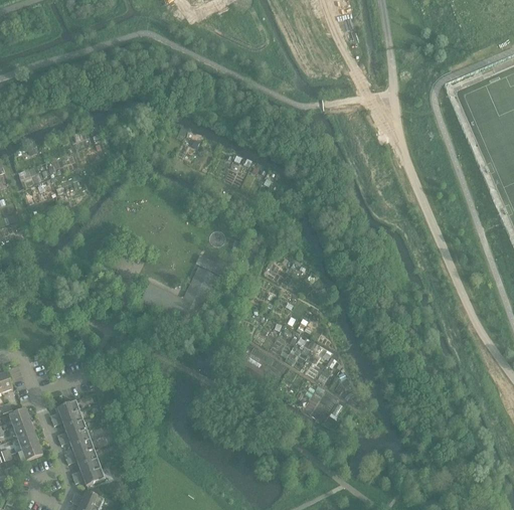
[(86,230),(79,249),(88,252),(95,233),(86,230)]
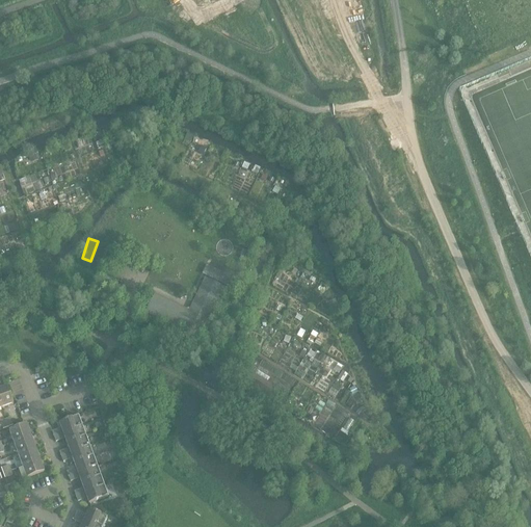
[(204,273),(189,301),(187,307),(153,289),(143,308),(197,334),(222,283),(204,273)]
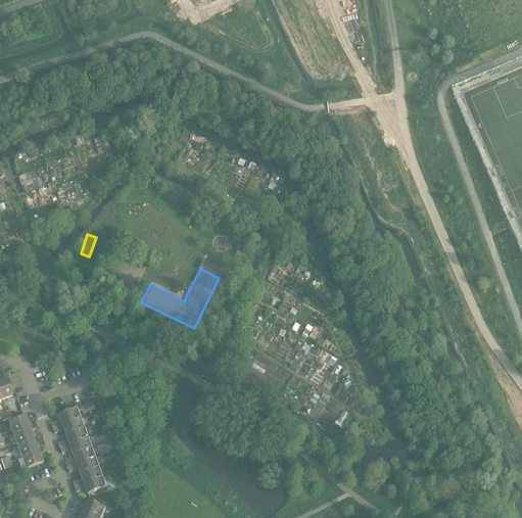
[(0,396),(12,391),(6,375),(0,377),(0,396)]
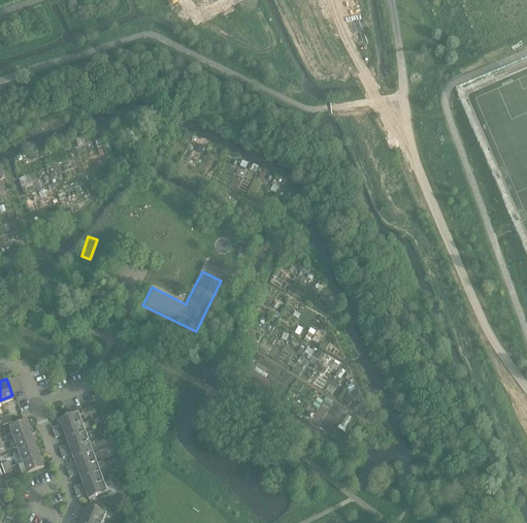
[(51,424),(53,429),(80,419),(77,409),(58,415),(60,421),(51,424)]
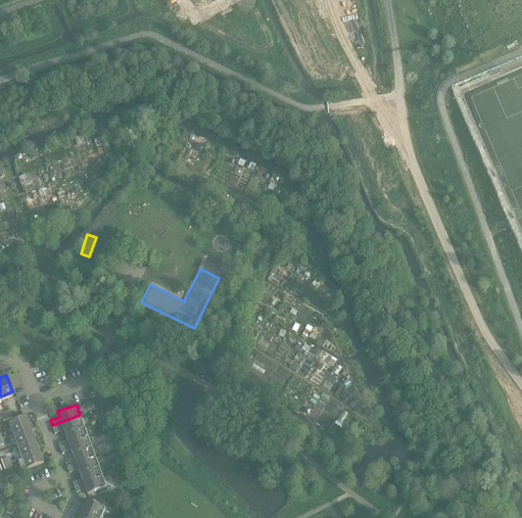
[(8,419),(12,430),(30,424),(25,412),(8,419)]
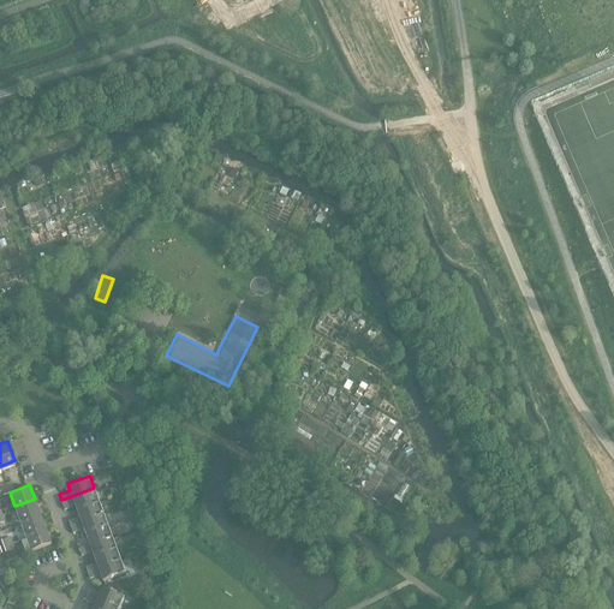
[(75,501),(76,507),(99,499),(94,488),(61,500),(64,506),(75,501)]
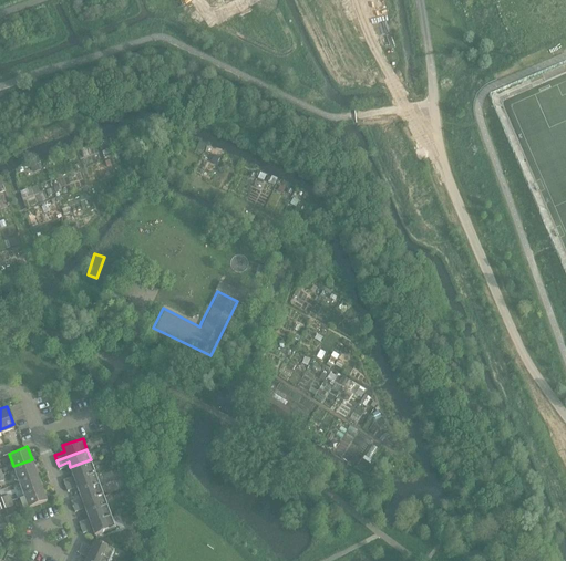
[(37,471),(32,459),(13,466),(18,479),(37,471)]
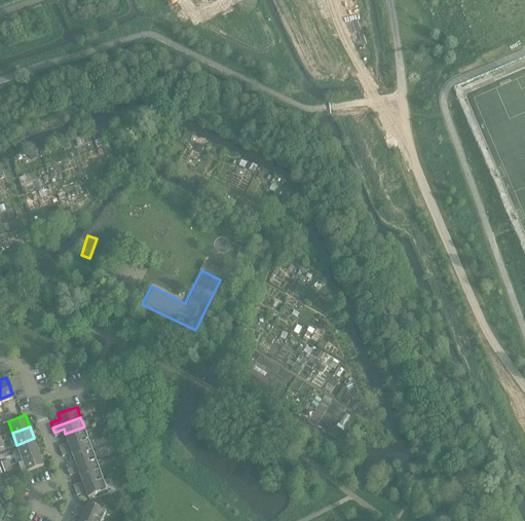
[(60,447),(87,437),(84,426),(65,434),(67,439),(58,442),(60,447)]
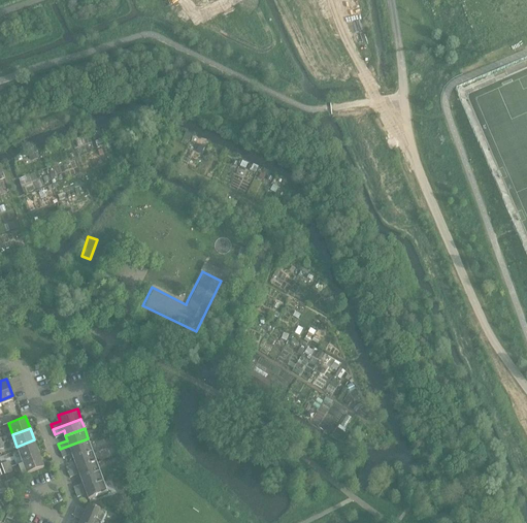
[(71,451),(73,455),(92,448),(88,438),(60,449),(62,454),(71,451)]
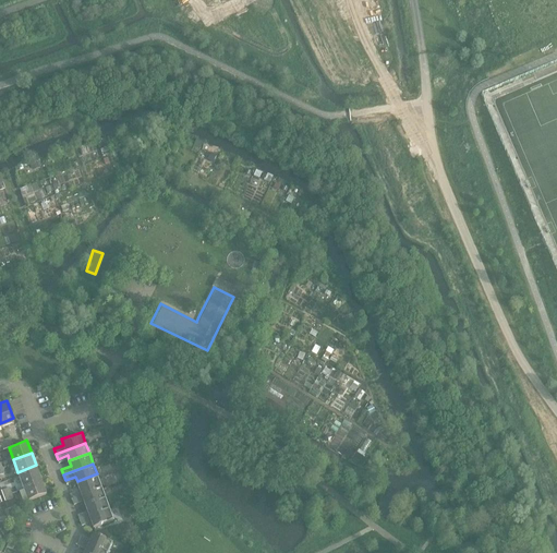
[(22,484),(40,478),(36,465),(17,472),(22,484)]
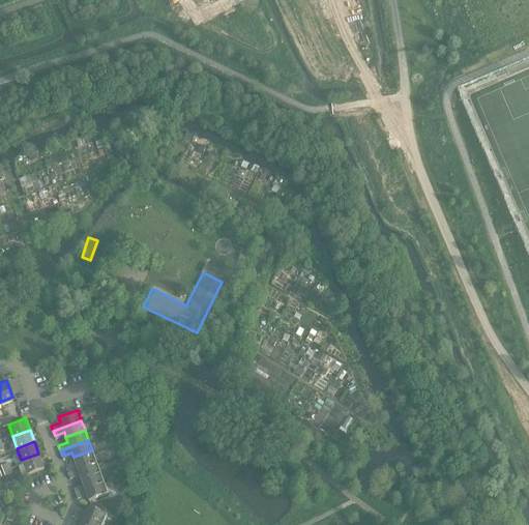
[(67,470),(95,460),(92,449),(74,457),(75,462),(65,465),(67,470)]
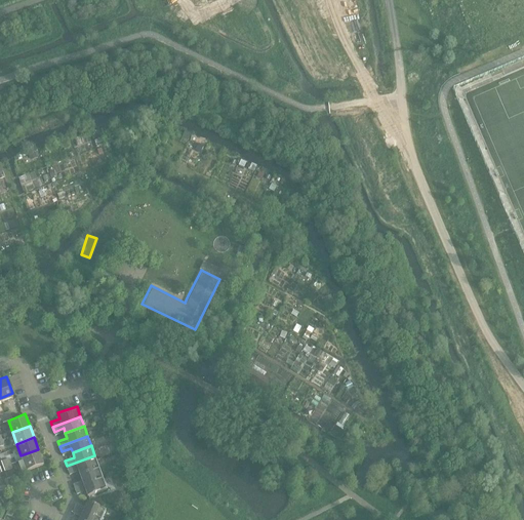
[(42,461),(38,449),(21,455),(26,468),(42,461)]
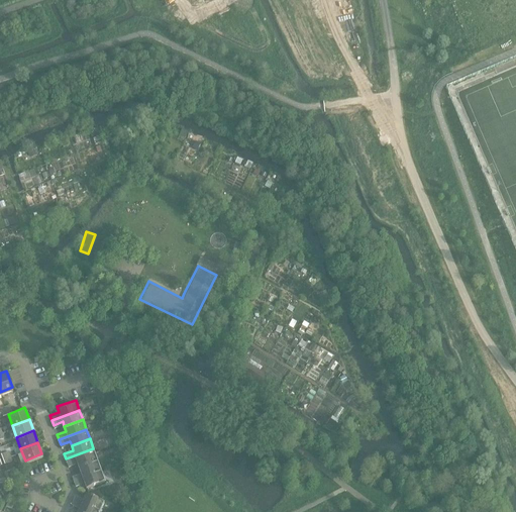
[(77,461),(78,465),(97,457),(93,448),(66,458),(68,464),(77,461)]
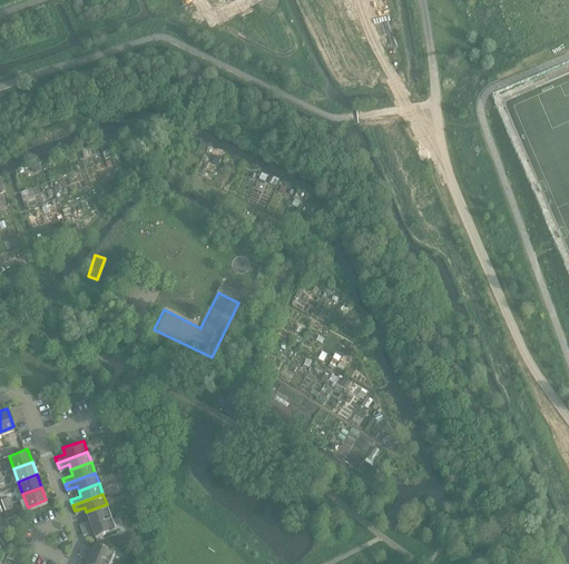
[(79,522),(80,526),(111,515),(107,504),(86,512),(88,517),(79,522)]
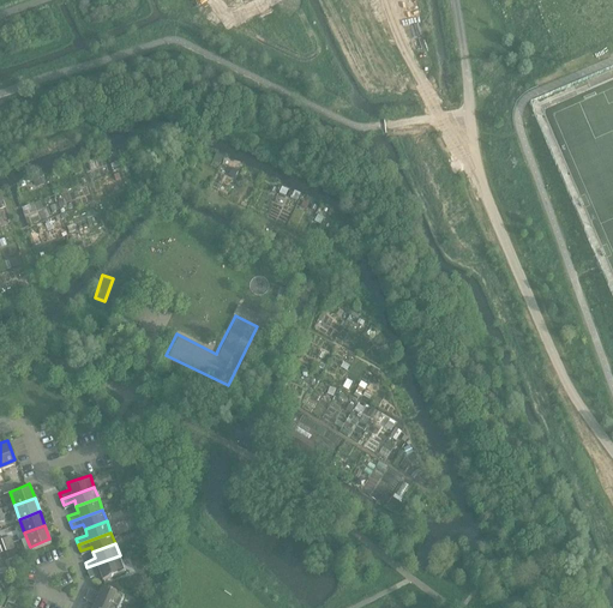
[(124,567),(120,555),(86,567),(89,573),(100,570),(102,576),(124,567)]
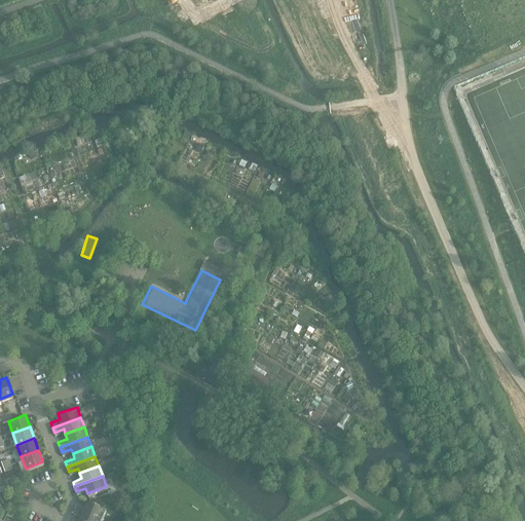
[(76,500),(74,506),(101,518),(106,508),(87,499),(84,505),(76,500)]
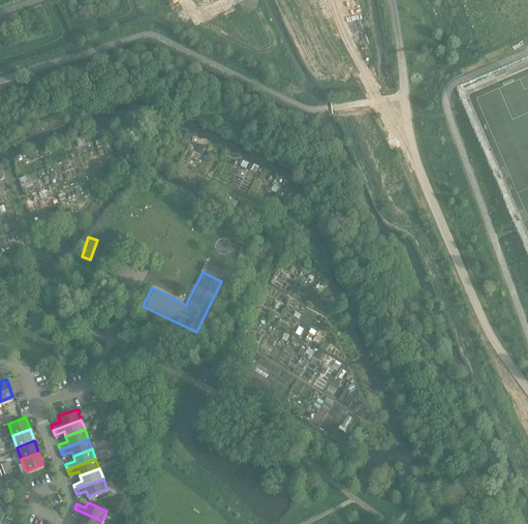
[(81,517),(79,522),(83,523),(99,523),(101,521),(74,509),(71,513),(81,517)]
